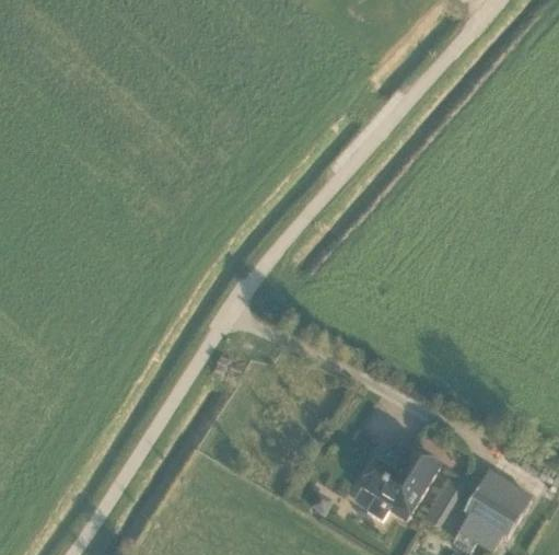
[(387,509),(406,521),(433,475),(440,465),(409,447),(403,458),(394,472),(376,461),(360,486),(374,495),(364,509),(381,520),(387,509)]
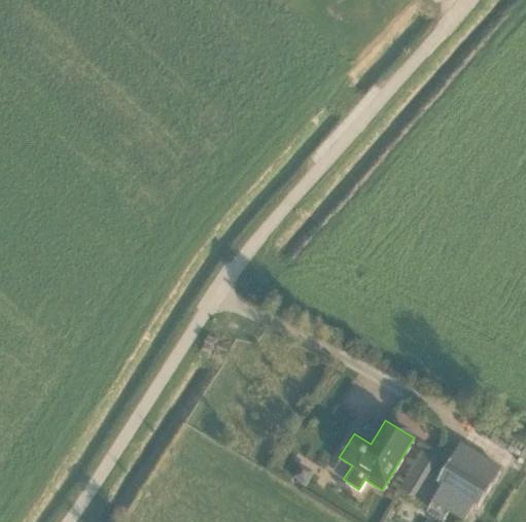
[(436,480),(440,483),(471,502),(477,506),(501,465),(460,441),(436,480)]
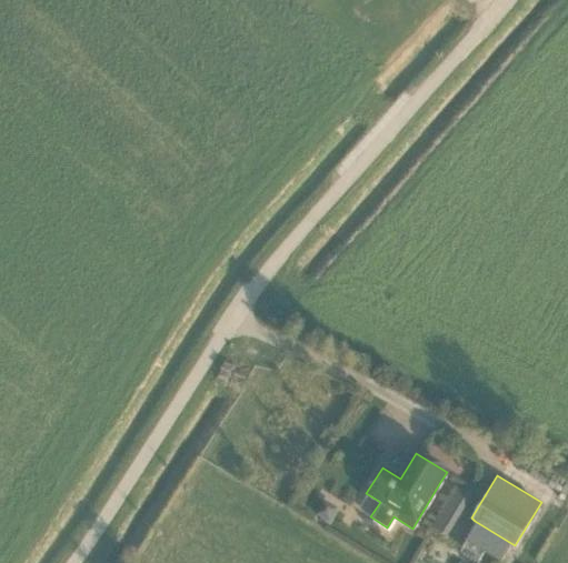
[(472,492),(456,482),(429,524),(447,534),(472,492)]
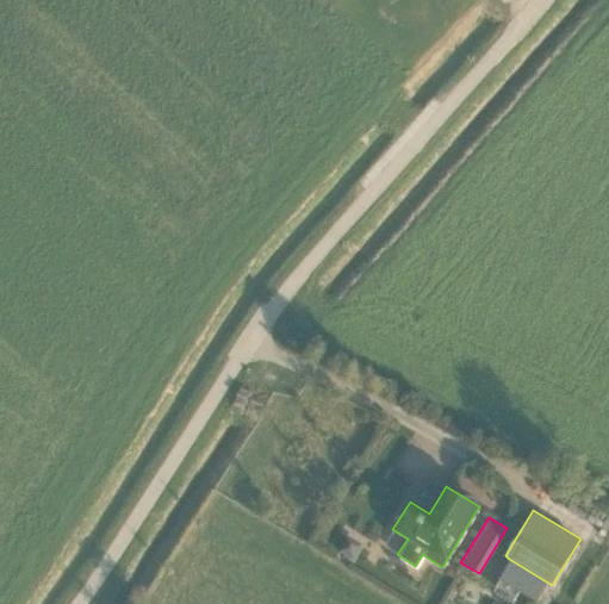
[(352,559),(361,543),(346,535),(336,549),(352,559)]
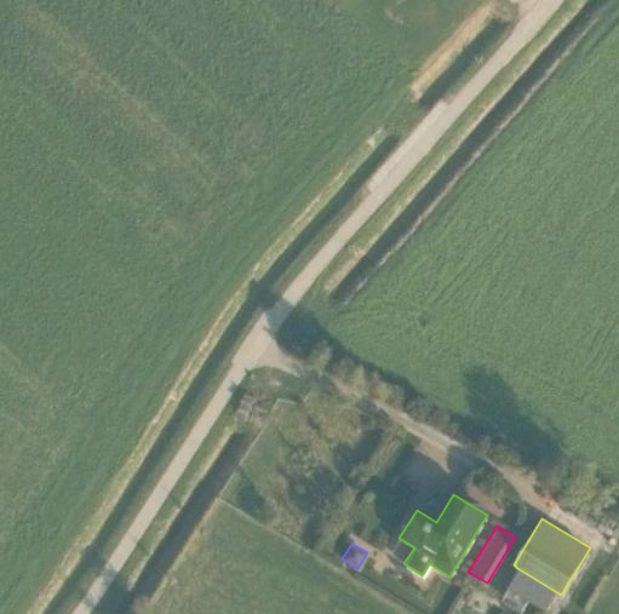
[(555,591),(517,568),(506,586),(544,609),(555,591)]
